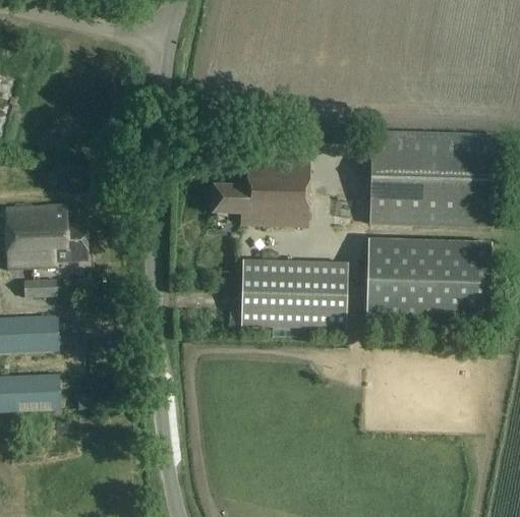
[(494,226),(497,133),(372,129),(369,222),(494,226)]
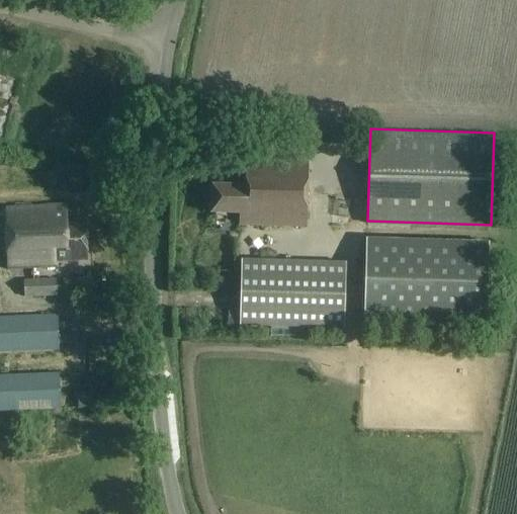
[(307,224),(308,159),(247,157),(246,183),(212,182),(211,209),(245,210),(244,223),(307,224)]
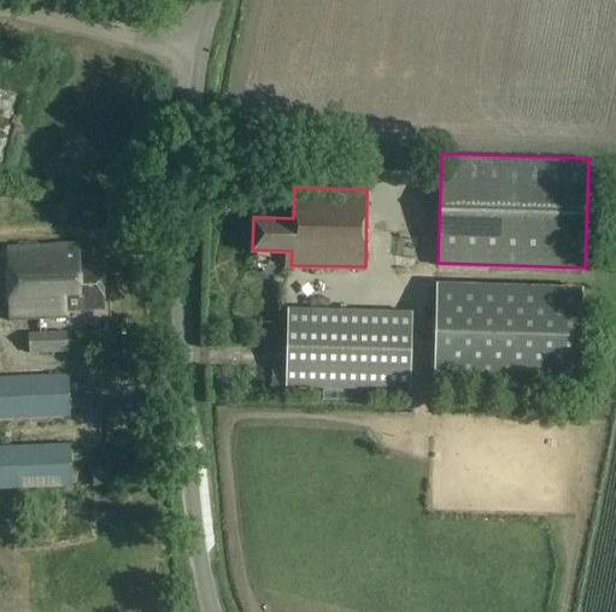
[(78,264),(77,242),(5,246),(9,319),(66,316),(66,310),(103,307),(100,263),(78,264)]
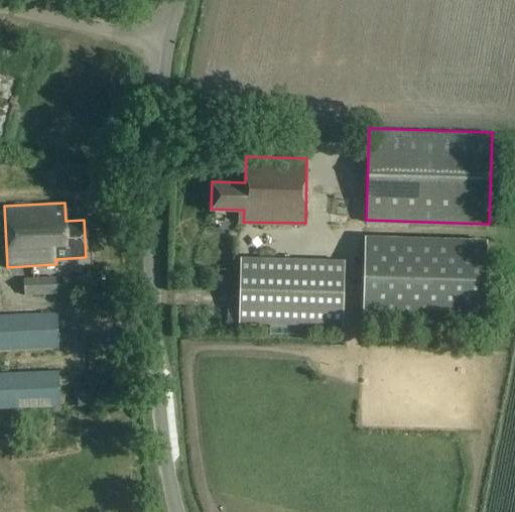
[(486,321),(488,239),(367,235),(365,317),(486,321)]
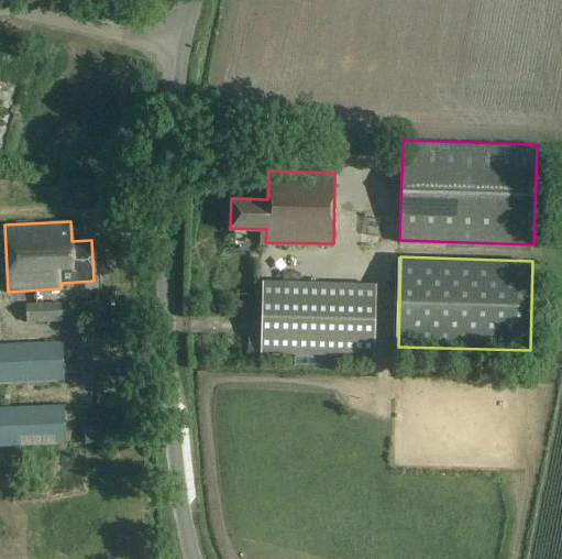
[(375,353),(376,282),(264,280),(262,351),(375,353)]
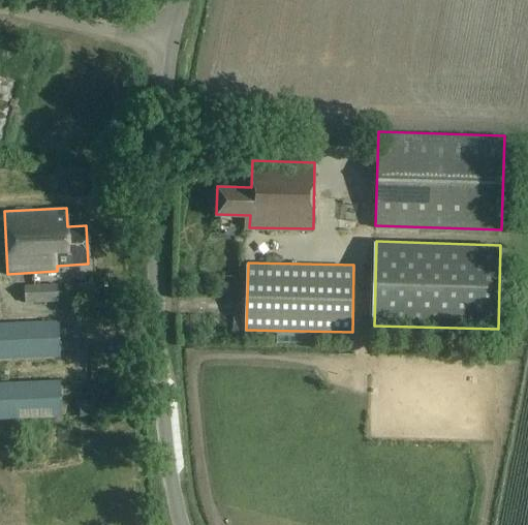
[(25,300),(58,298),(57,281),(24,282),(25,300)]
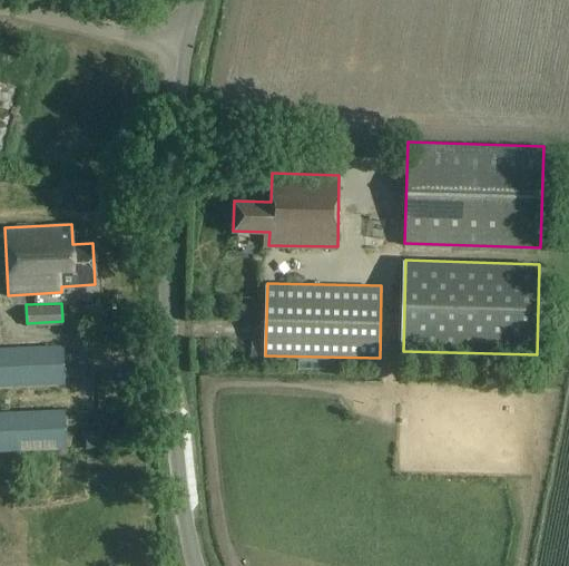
[(0,383),(65,381),(64,342),(0,344),(0,383)]
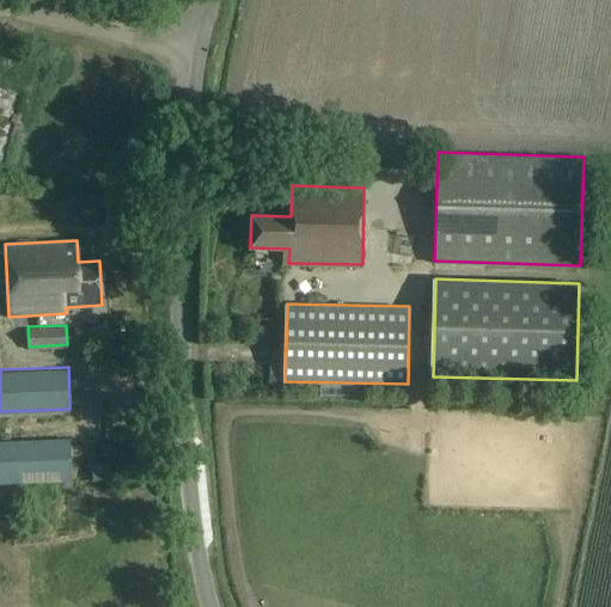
[(0,480),(72,478),(69,436),(0,439),(0,480)]
